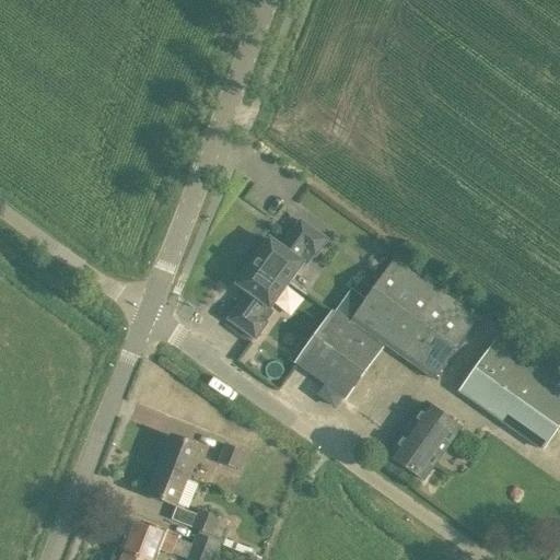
[(257,257),(290,281),(303,263),(296,258),(304,247),(316,256),(328,240),(301,220),(289,236),(291,238),(283,249),(270,240),(257,257)]
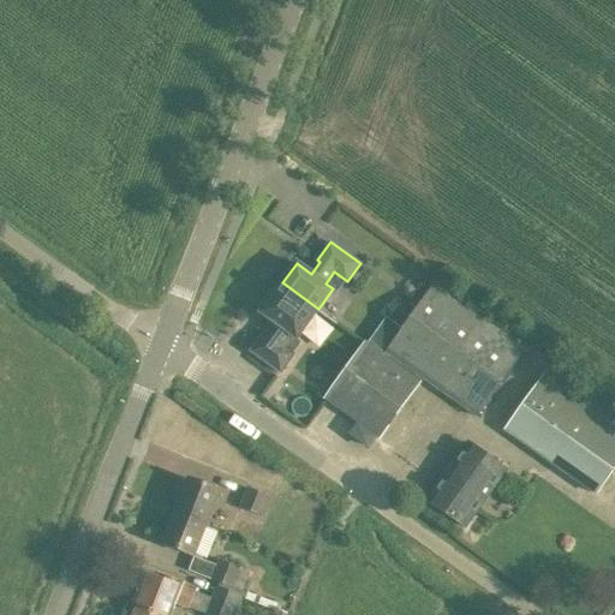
[(297,339),(318,309),(282,282),(261,312),(275,323),(267,335),(264,333),(251,351),(280,372),(294,354),(281,345),(290,333),(297,339)]
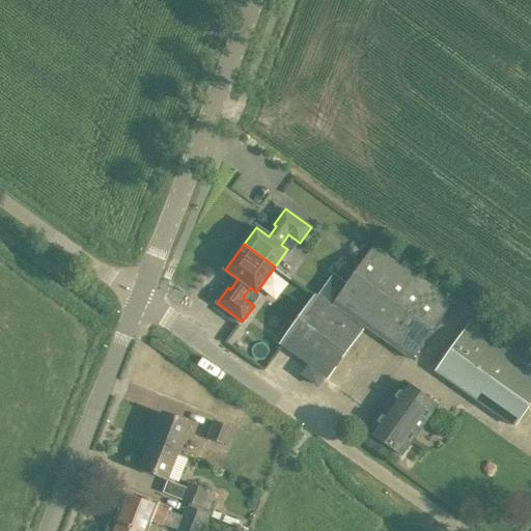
[(411,362),(452,302),(373,246),(346,285),(332,305),(332,306),(318,297),(318,298),(317,297),(316,297),(282,345),(284,347),(285,346),(330,379),(365,329),(411,362)]
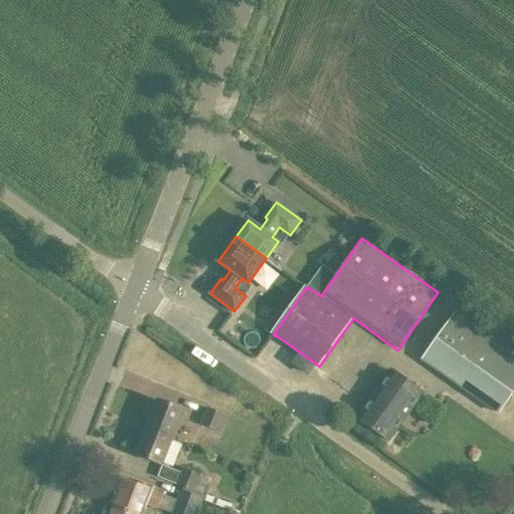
[(335,276),(322,266),(307,287),(308,288),(308,287),(321,296),(321,295),(335,276)]
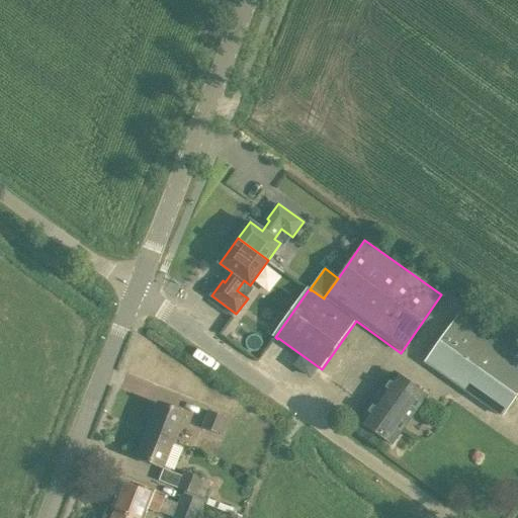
[(501,418),(517,394),(517,369),(451,323),(423,363),(501,418)]
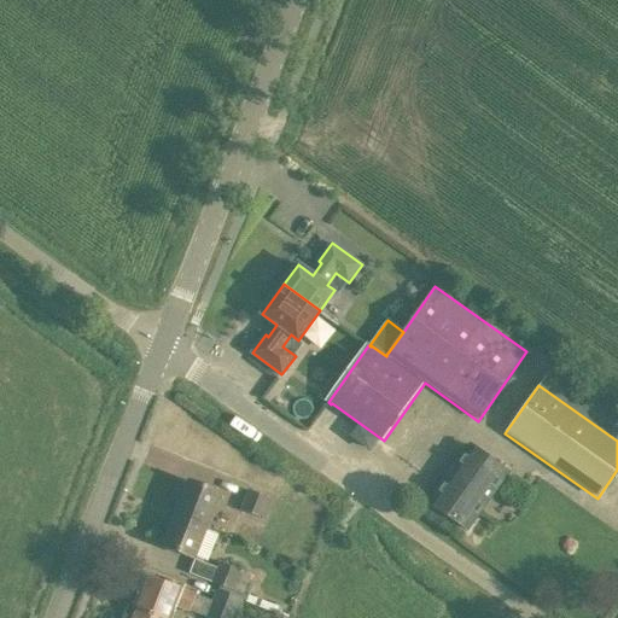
[(357,426),(348,438),(369,454),(378,441),(357,426)]
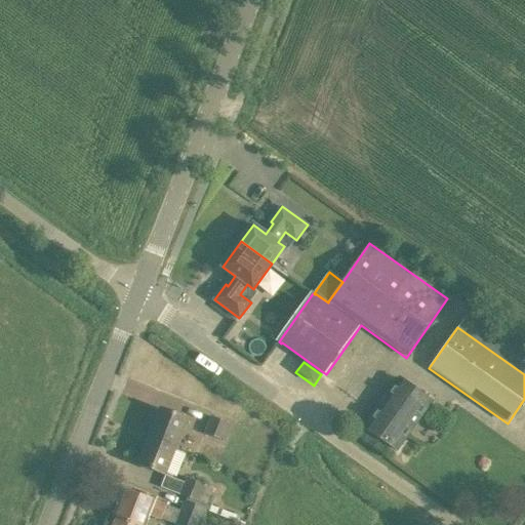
[(398,451),(433,403),(399,378),(364,427),(398,451)]
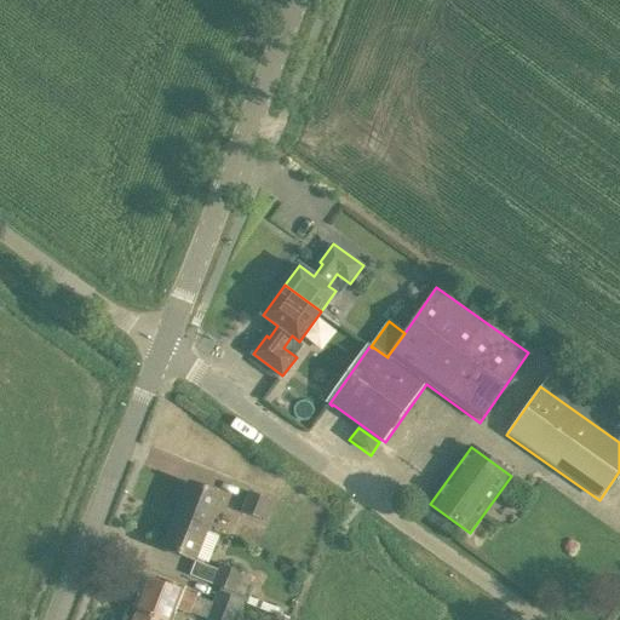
[(174,520),(208,532),(223,495),(189,482),(174,520)]
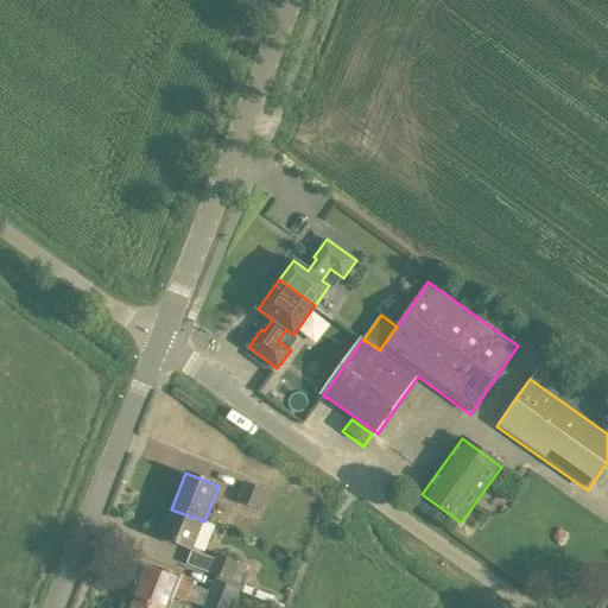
[(258,512),(266,492),(242,482),(235,502),(258,512)]
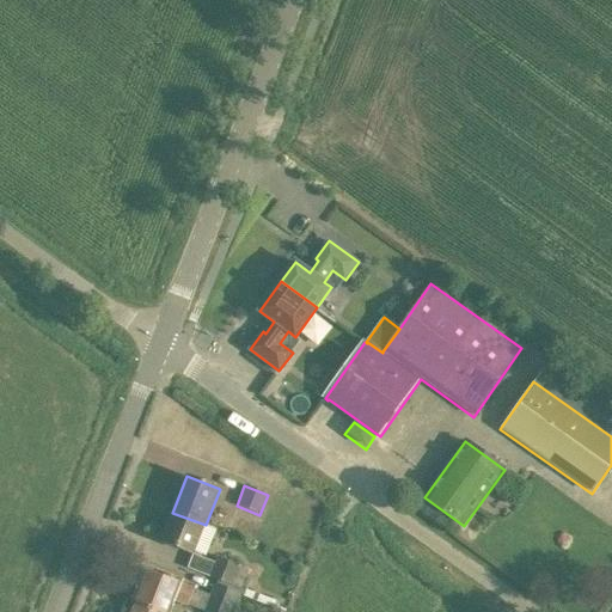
[(194,555),(206,525),(172,513),(160,542),(194,555)]
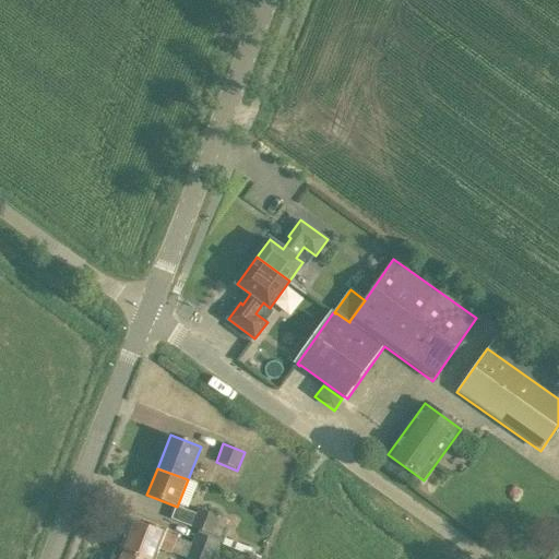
[(213,558),(219,543),(218,543),(227,521),(198,509),(190,528),(197,531),(185,558),(213,558)]
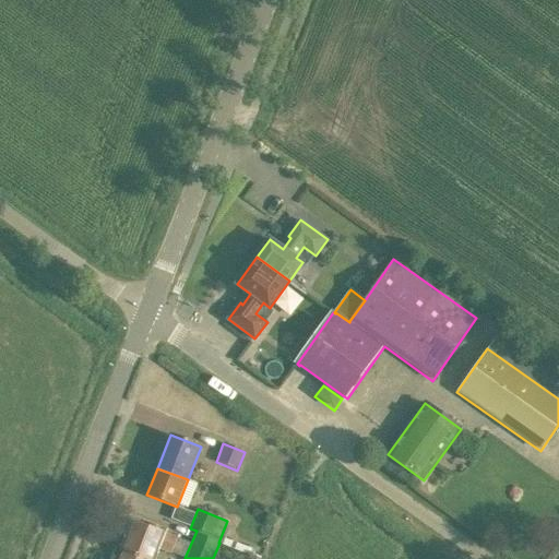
[(126,551),(145,558),(152,558),(156,549),(173,555),(179,537),(137,521),(126,551)]
